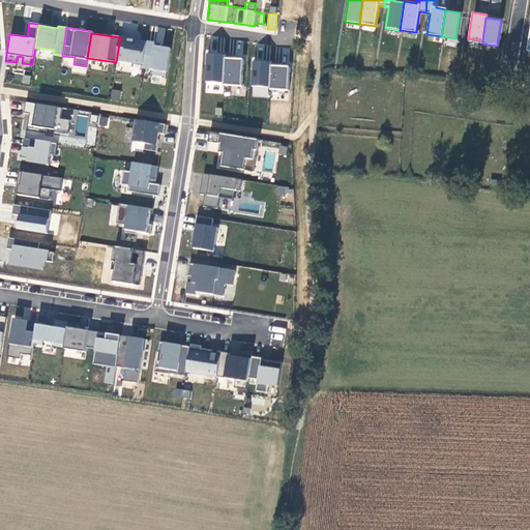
[(147,39),(120,36),(120,37),(116,62),(143,65),(147,39)]
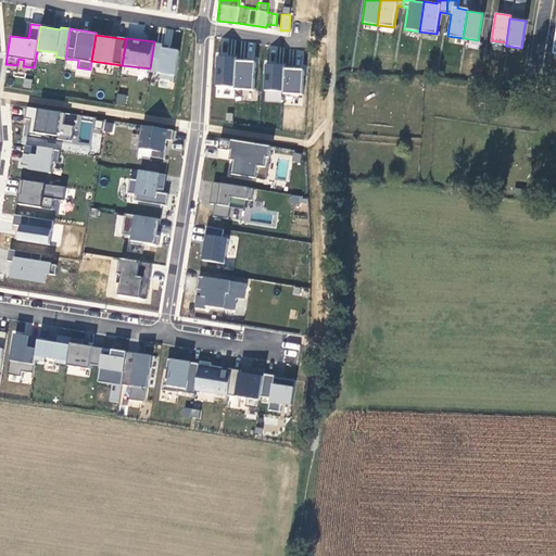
[(162,42),(154,41),(150,68),(150,72),(161,74),(160,78),(175,80),(179,50),(162,48),(162,42)]
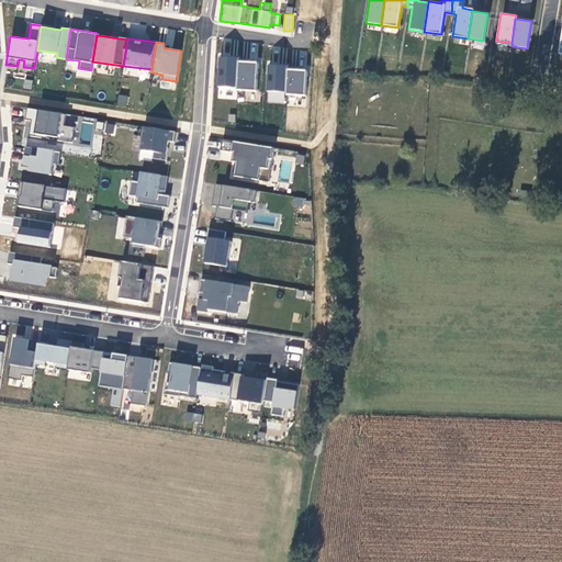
[(271,46),(270,63),(282,64),(283,47),(271,46)]
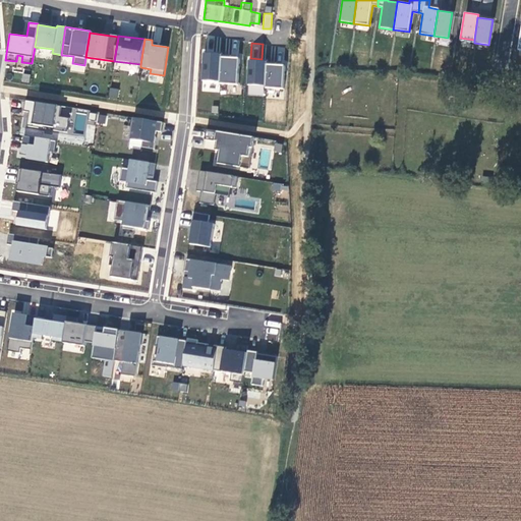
[(220,54),(203,53),(201,81),(219,82),(220,56),(220,54)]
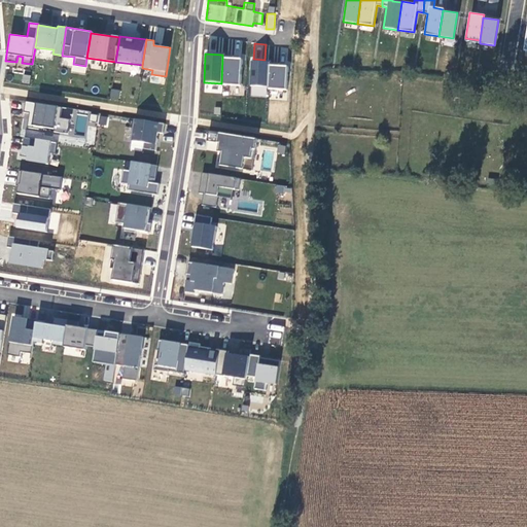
[(242,58),(222,57),(221,83),(221,84),(241,85),(242,58)]
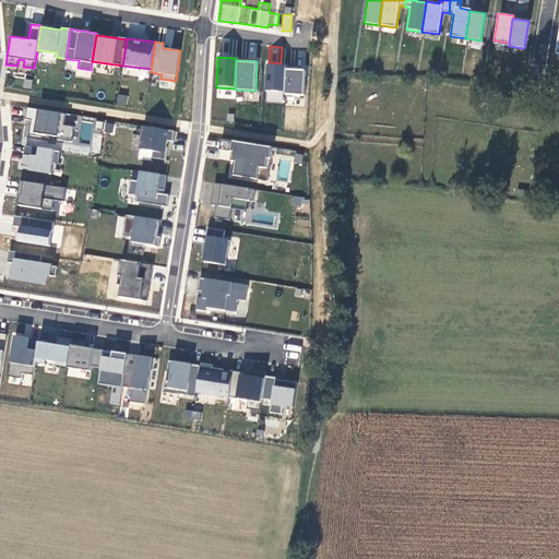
[(285,64),(266,64),(265,91),(283,92),(284,69),(285,64)]
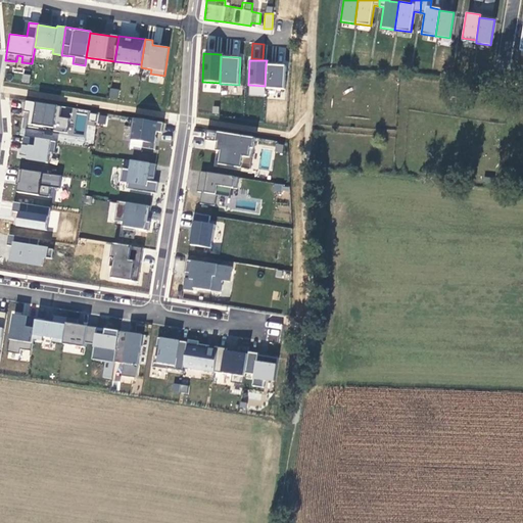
[(285,65),(266,64),(265,86),(265,89),(284,90),(285,65)]
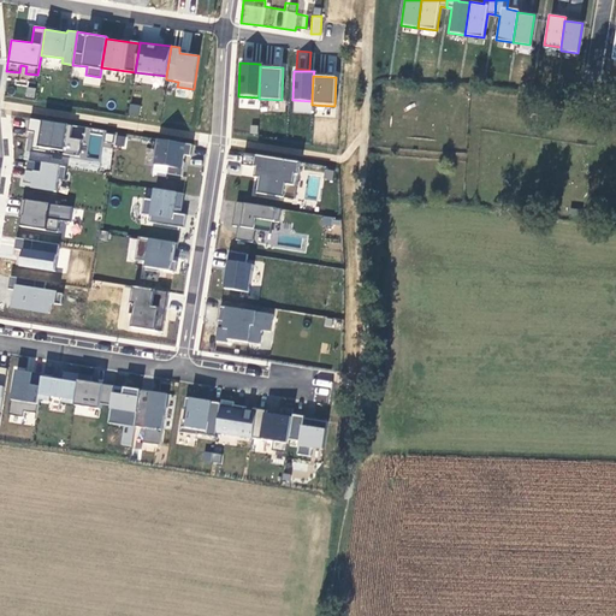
[(569,106),(548,102),(546,113),(568,118),(569,106)]
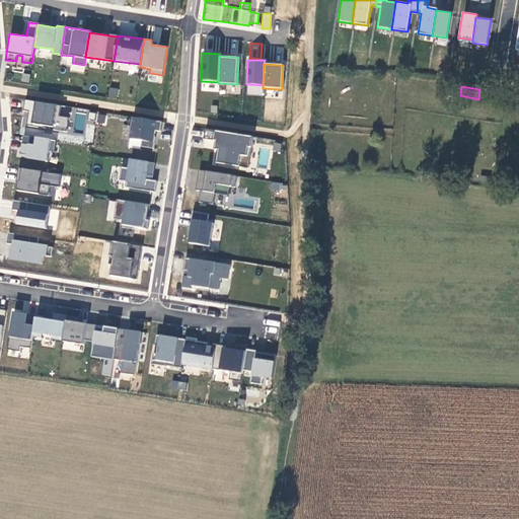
[(108,87),(108,96),(117,96),(118,88),(108,87)]
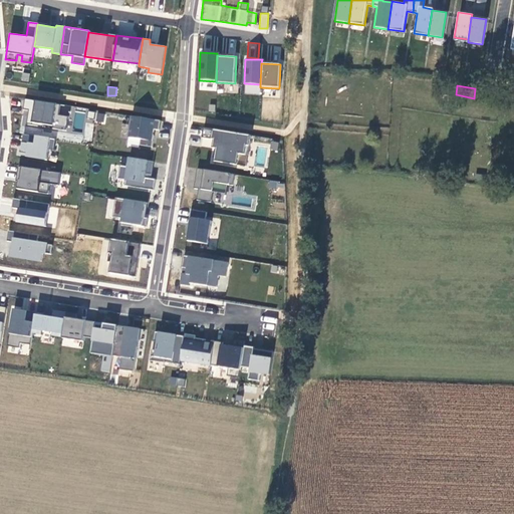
[(510,102),(512,94),(504,92),(503,101),(510,102)]
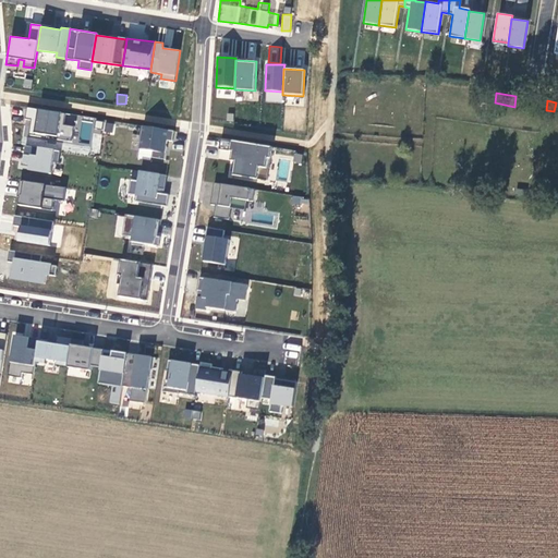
[(67,113),(27,107),(26,119),(32,120),(29,135),(72,142),(74,126),(64,125),(67,113)]
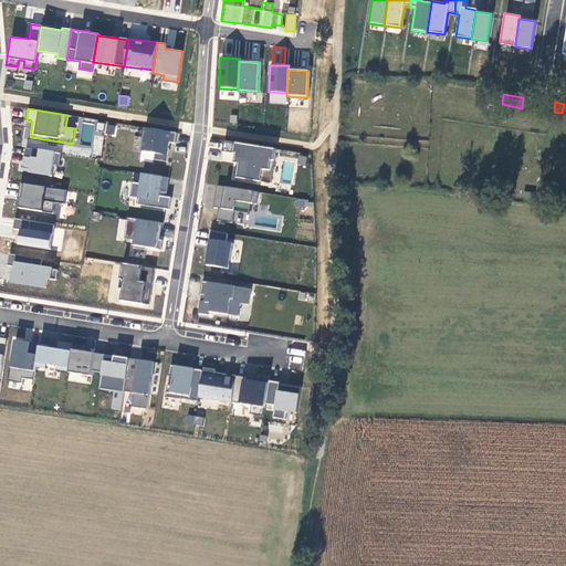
[(92,133),(94,124),(85,122),(84,130),(92,133)]
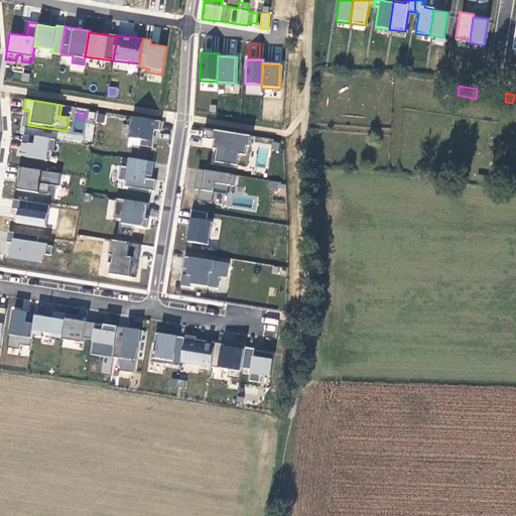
[(103,123),(105,114),(97,113),(96,122),(103,123)]
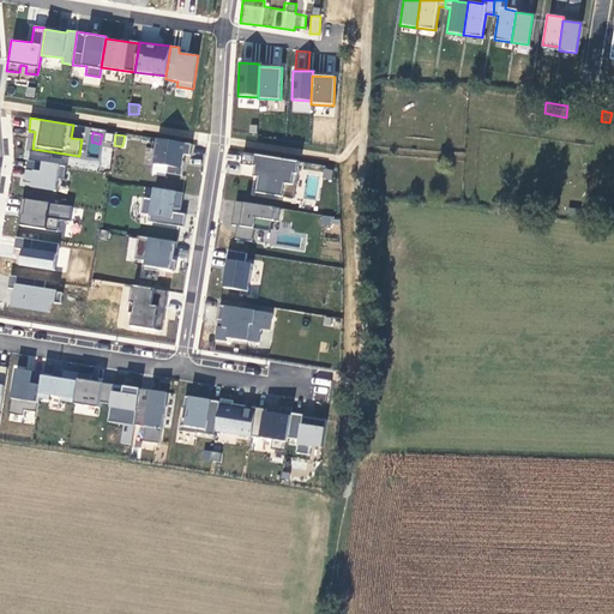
[(192,144),(156,138),(151,172),(181,176),(184,155),(191,156),(192,144)]
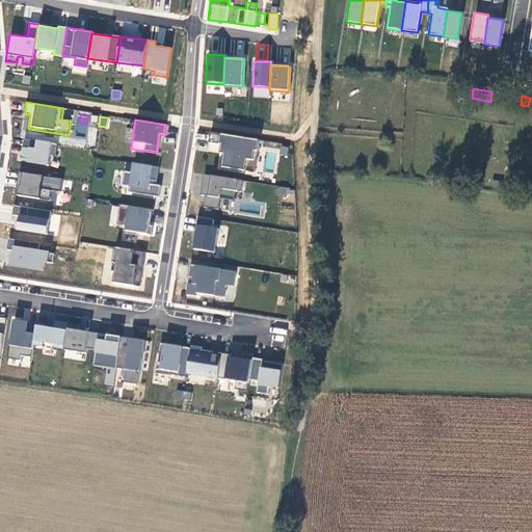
[(259,140),(210,132),(208,141),(220,143),(219,152),(223,152),(220,167),(254,173),(259,140)]
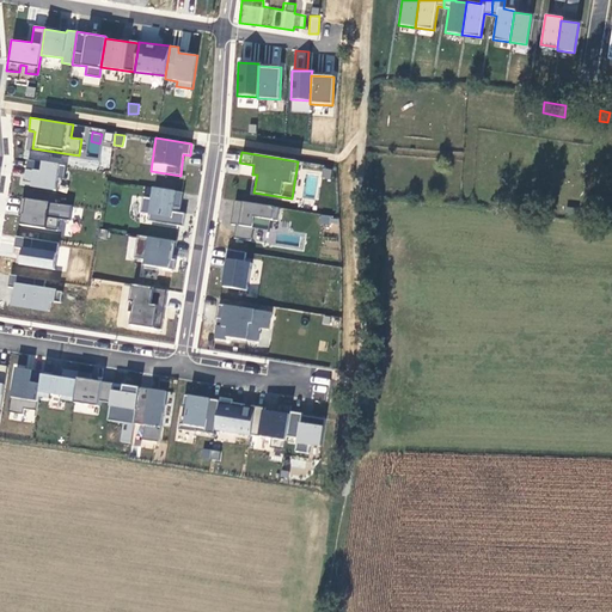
[(66,166),(28,160),(24,179),(34,181),(32,188),(56,191),(59,177),(63,178),(66,166)]
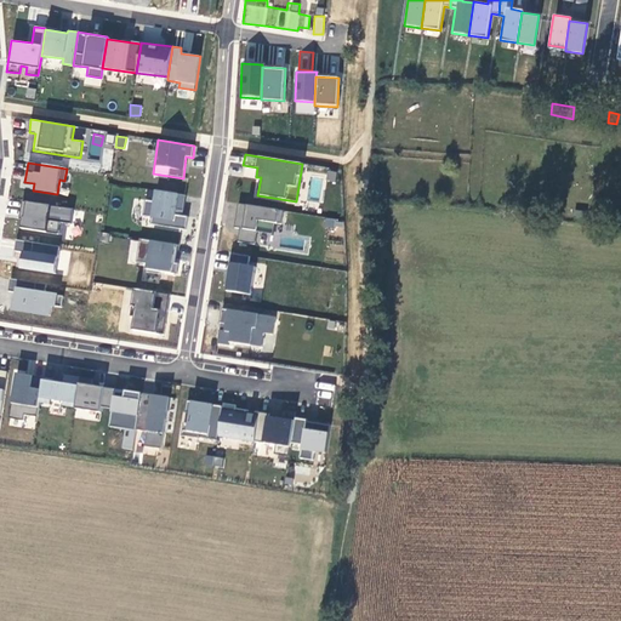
[(186,194),(154,189),(152,201),(144,200),(143,215),(151,216),(149,223),(184,228),(187,217),(175,215),(176,210),(183,211),(186,194)]
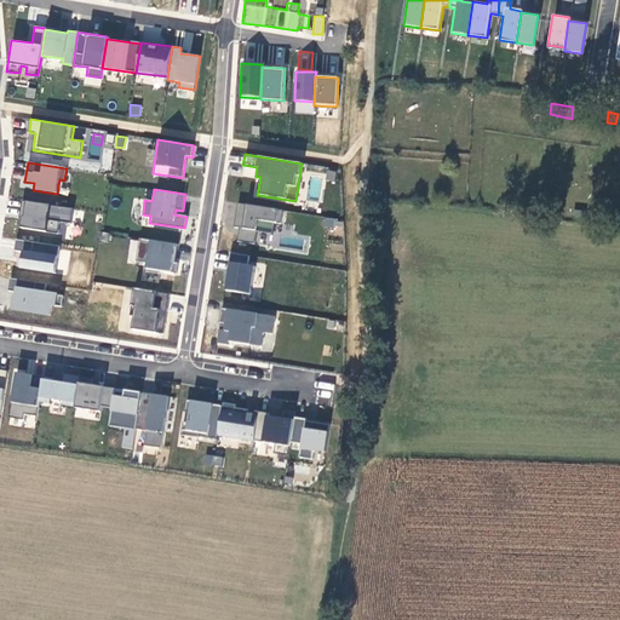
[(74,208),(22,201),(19,218),(23,218),(22,228),(59,234),(61,223),(72,224),(74,208)]
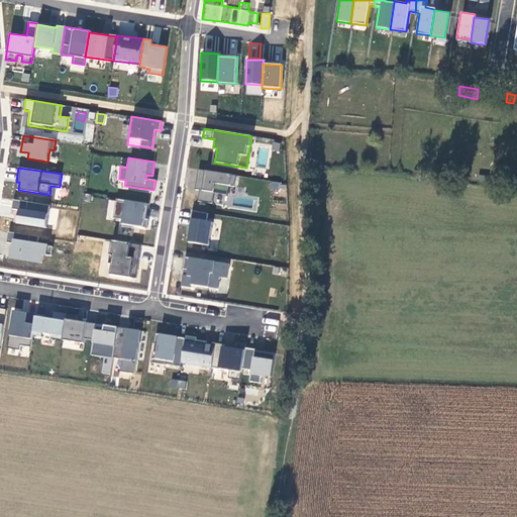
[(236,176),(198,170),(195,189),(199,190),(198,201),(213,203),(214,193),(227,195),(228,186),(235,187),(236,176)]
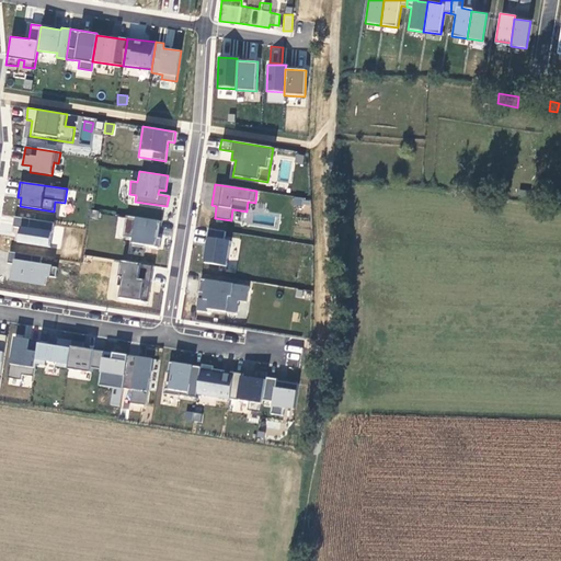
[(160,221),(125,216),(122,236),(132,237),(130,242),(159,247),(161,238),(158,237),(160,221)]
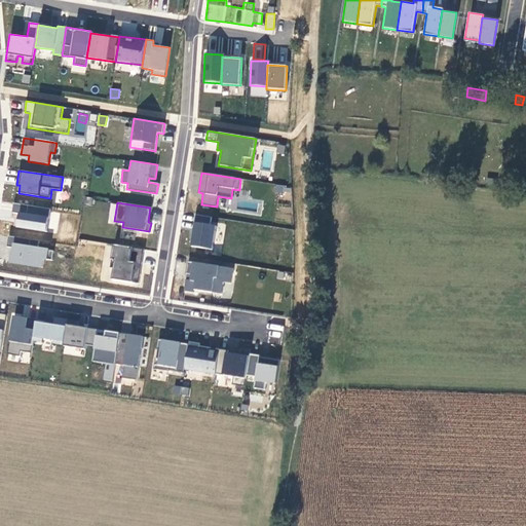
[(50,209),(13,203),(12,211),(19,212),(16,227),(47,232),(50,209)]
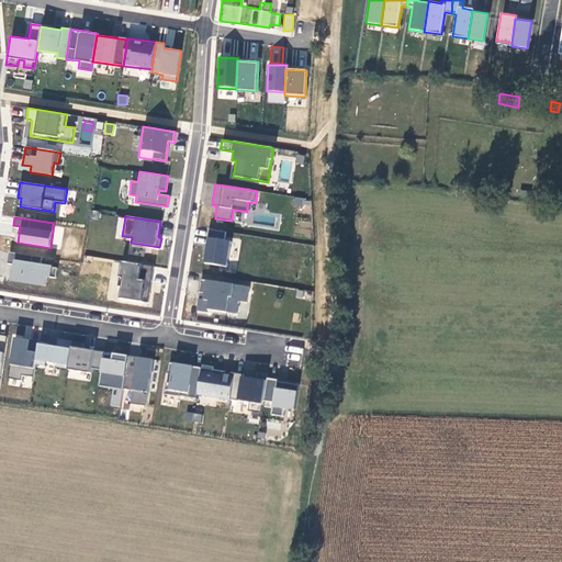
[(225,232),(209,228),(203,263),(226,267),(231,240),(224,239),(225,232)]
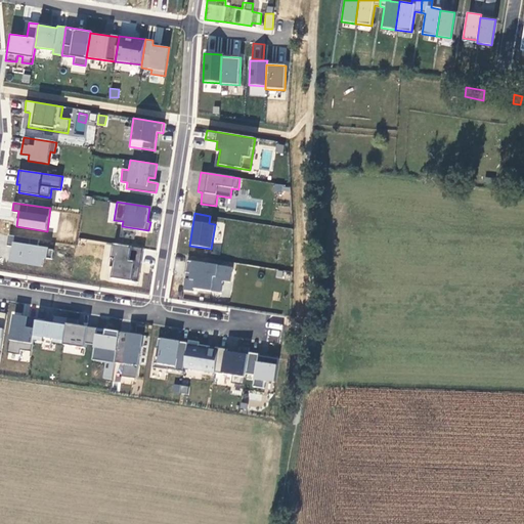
[(40,241),(8,236),(6,247),(12,247),(10,262),(42,267),(44,258),(51,259),(53,249),(39,247),(40,241)]
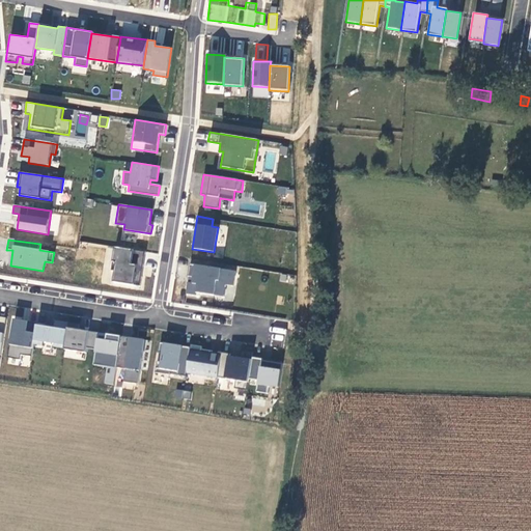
[(146,252),(114,247),(110,269),(113,270),(112,280),(140,285),(146,252)]
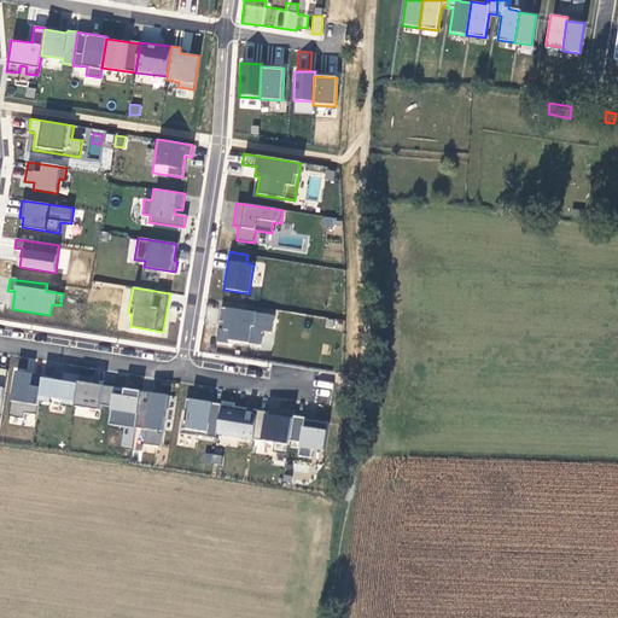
[(275,315),(222,308),(217,345),(228,347),(229,342),(262,345),(263,332),(273,333),(275,315)]
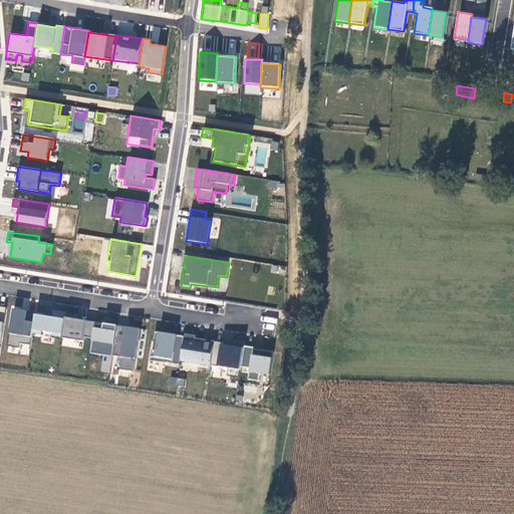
[(36,312),(14,309),(8,346),(20,348),(20,343),(31,345),(32,333),(35,314),(36,312)]
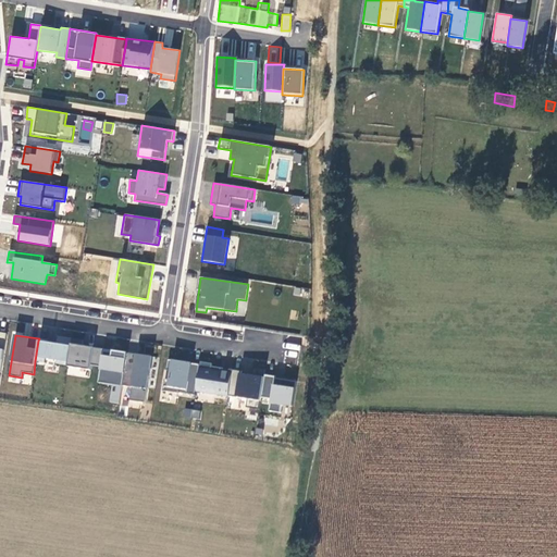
[(56,343),(38,341),(35,361),(45,362),(46,358),(56,360),(56,363),(66,366),(70,344),(71,338),(57,336),(56,343)]
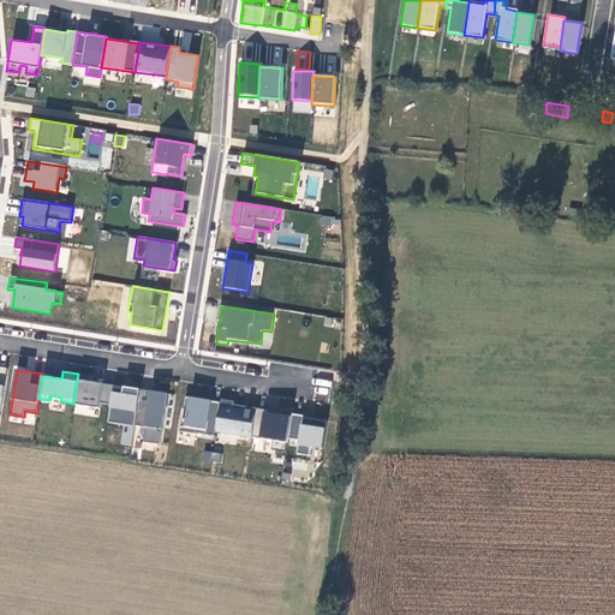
[(113,384),(77,380),(73,404),(101,407),(102,404),(109,405),(112,392),(113,384)]
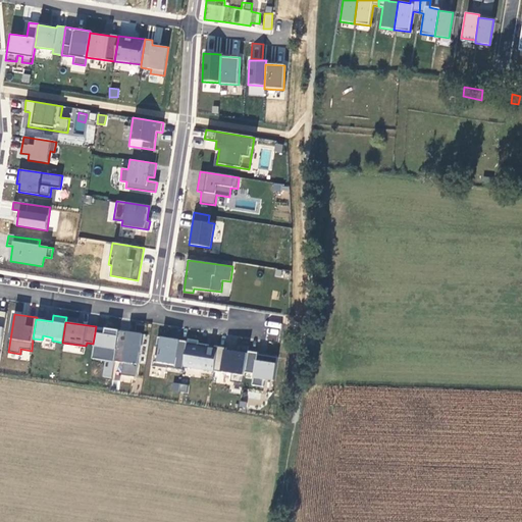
[(118,329),(104,327),(103,333),(95,332),(93,344),(91,358),(113,361),(118,329)]
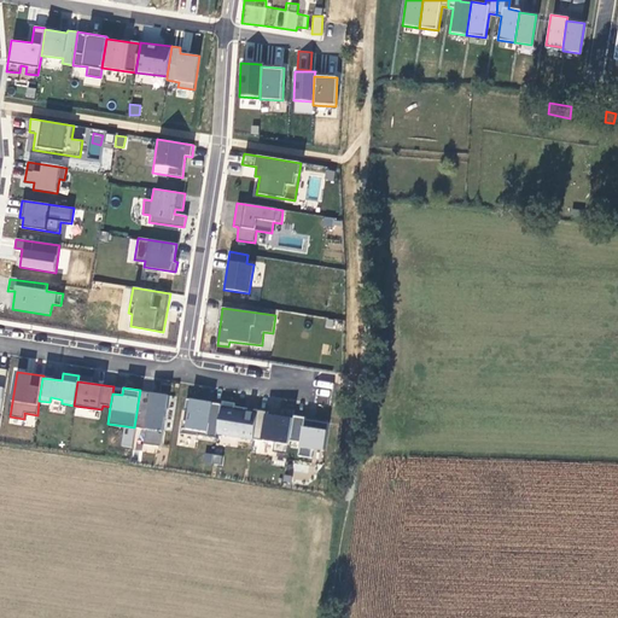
[(168,395),(140,390),(134,427),(146,430),(144,443),(161,445),(168,395)]
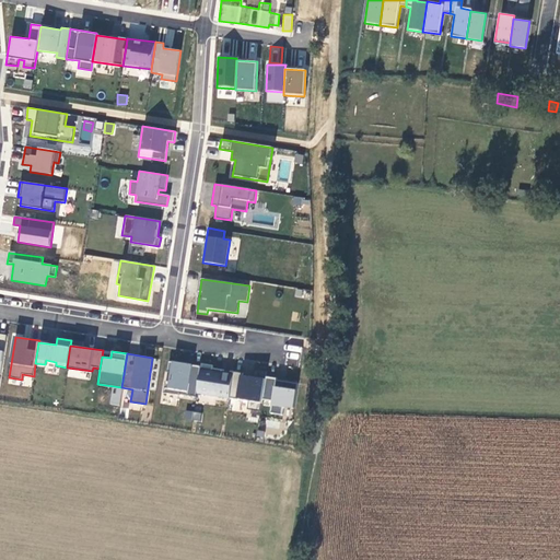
[(200,366),(168,361),(166,371),(170,371),(168,381),(165,381),(163,392),(195,397),(196,396),(200,366)]
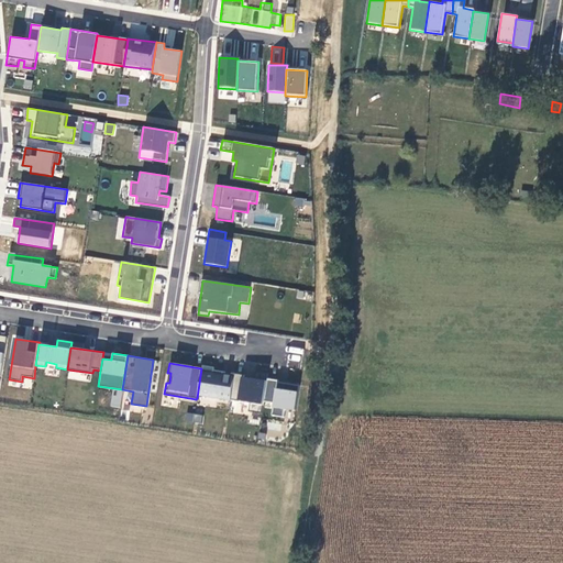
[(214,367),(201,365),(201,368),(197,398),(230,403),(231,399),(234,374),(213,371),(214,367)]
